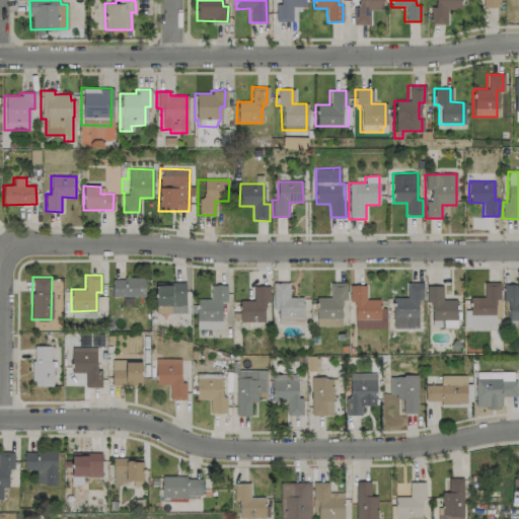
[(145,296),(144,278),(112,279),(113,297),(145,296)]
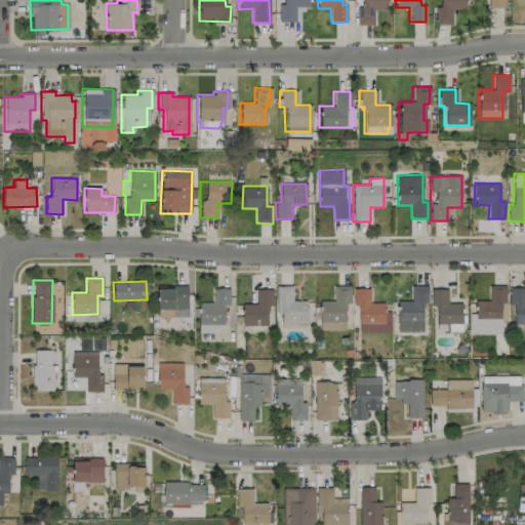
[(188,317),(188,285),(157,286),(158,317),(188,317)]
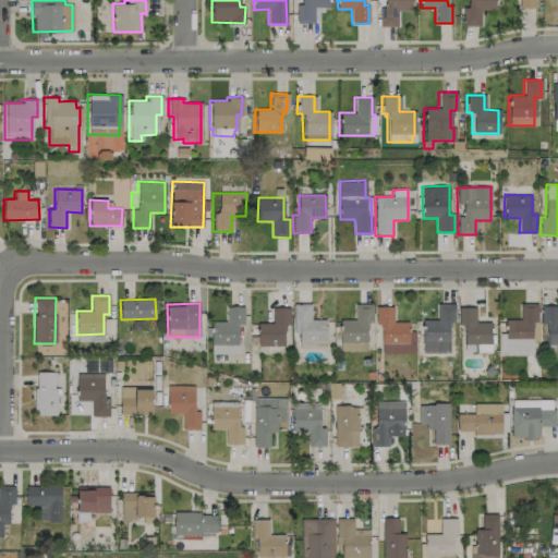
[(520,319),(505,319),(505,334),(499,334),(498,354),(532,355),(532,340),(537,340),(538,303),(520,303),(520,319)]
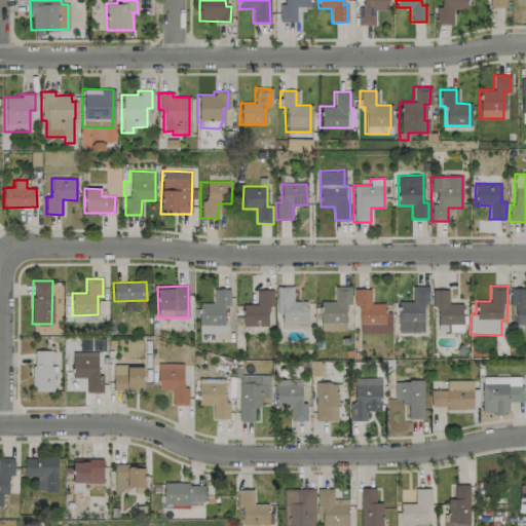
[(293,287),(276,287),(276,314),(282,314),(282,323),(307,323),(307,301),(293,301),(293,287)]
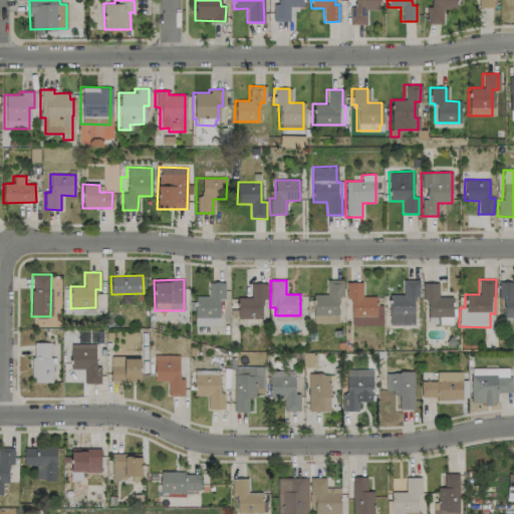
[(338,322),(338,296),(343,296),(343,280),(327,280),(327,295),(313,294),(313,322),(338,322)]
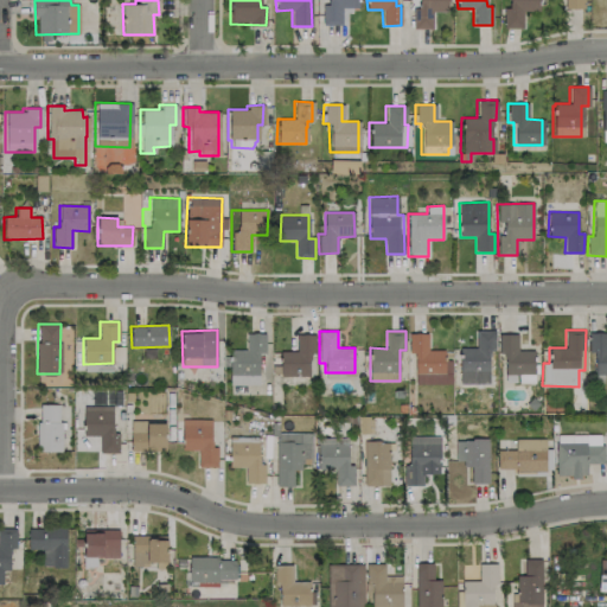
[(490,384),(489,350),(496,350),(496,331),(475,331),(475,347),(460,349),(460,384),(490,384)]
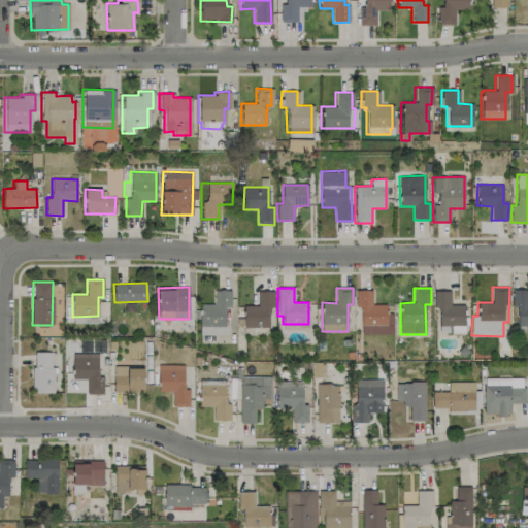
[(527,295),(527,289),(515,289),(514,325),(527,325),(527,304),(527,305),(527,295)]
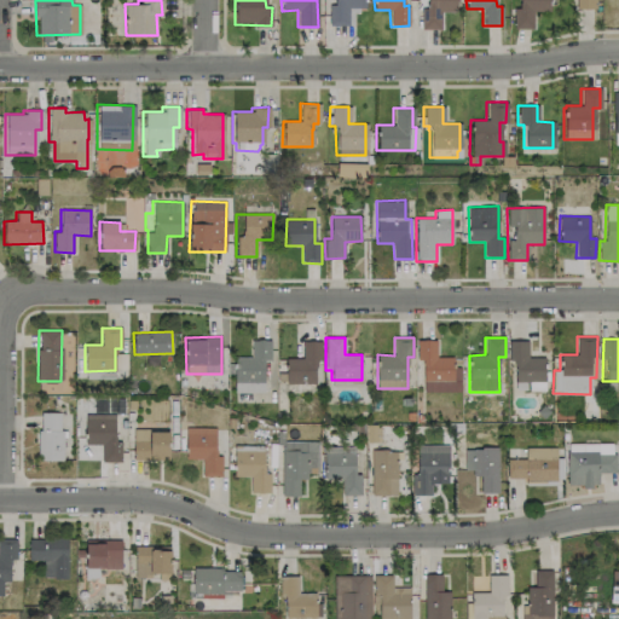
[(271,359),(270,340),(250,340),(252,356),(235,357),(235,393),(265,393),(264,360),(271,359)]
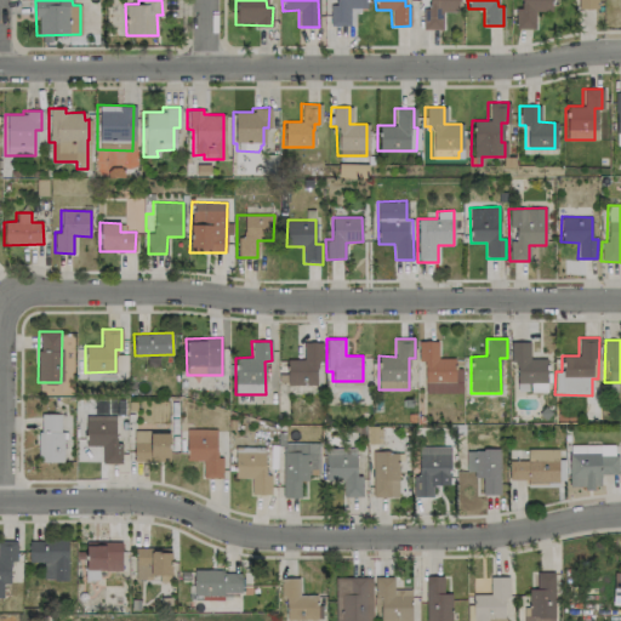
[(315,385),(315,362),(323,362),(323,342),(303,341),(302,359),(286,359),(286,385),(315,385)]
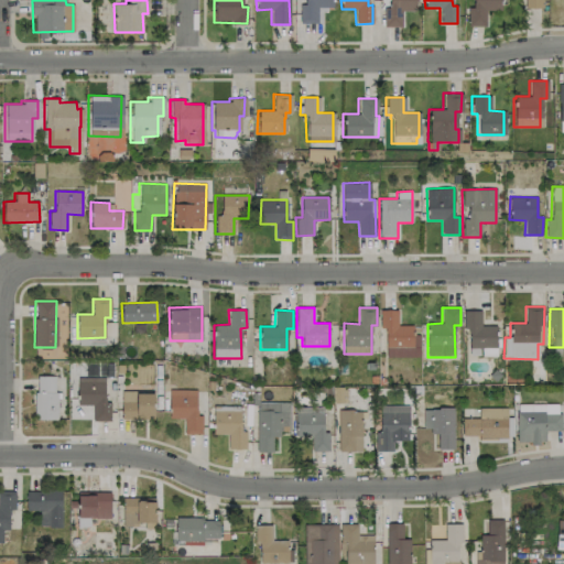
[(398,310),(379,310),(379,328),(386,328),(384,357),(420,357),(420,334),(412,334),(412,325),(398,325),(398,310)]
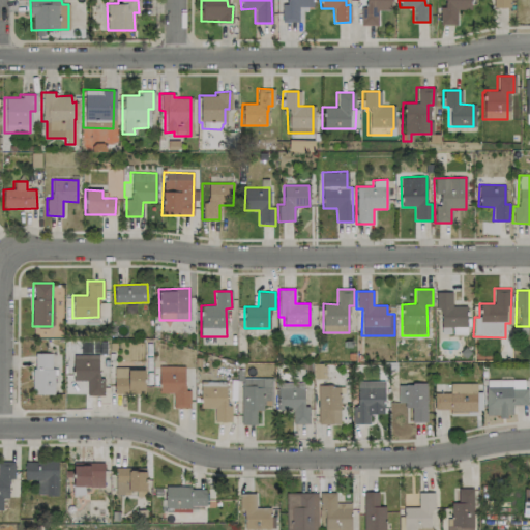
[(466,305),(452,305),(452,291),(435,292),(435,308),(440,308),(441,327),(461,326),(461,327),(467,327),(466,305)]
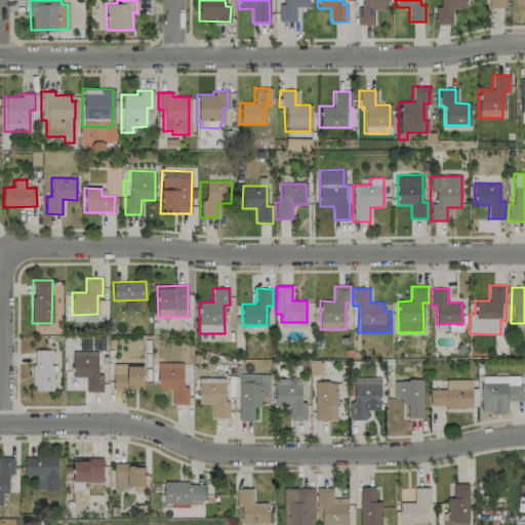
[(54,350),(33,350),(33,391),(53,391),(54,350)]
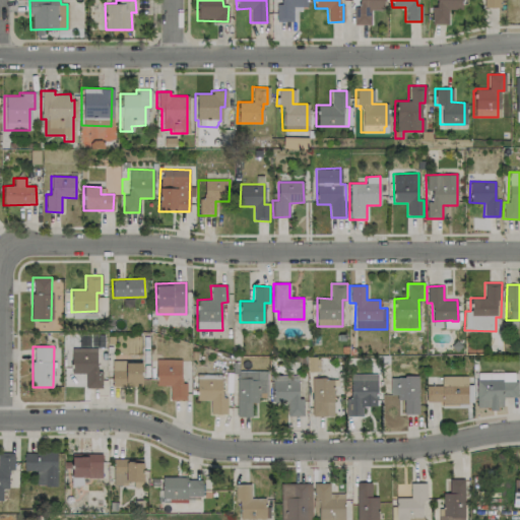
[(95,348),(71,347),(71,373),(85,374),(85,388),(102,388),(102,369),(95,369),(95,348)]
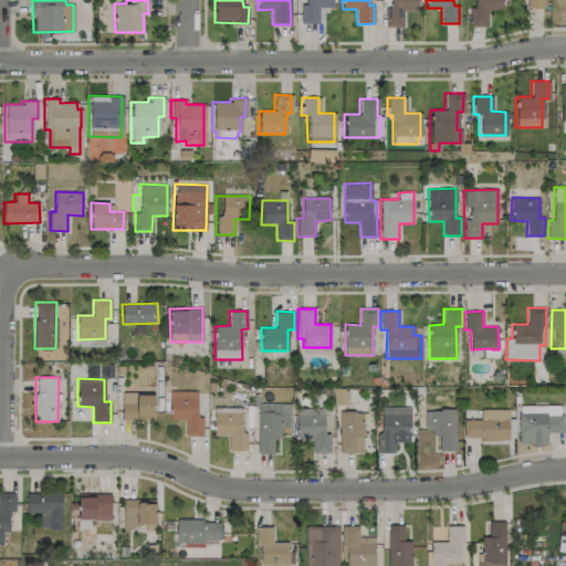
[(197,391),(169,390),(169,420),(185,420),(184,436),(202,436),(202,417),(197,417),(197,391)]
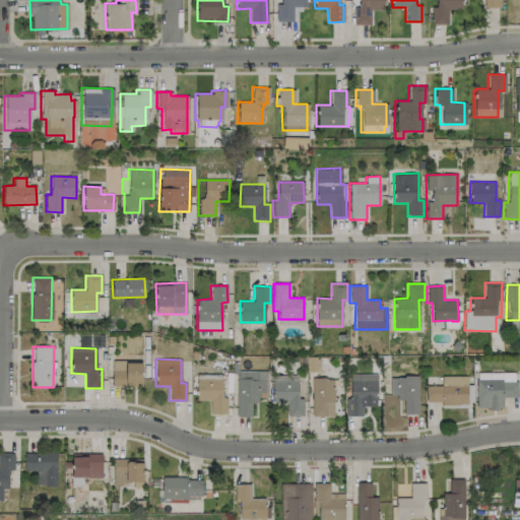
[(112,386),(141,386),(141,362),(113,361),(112,386)]
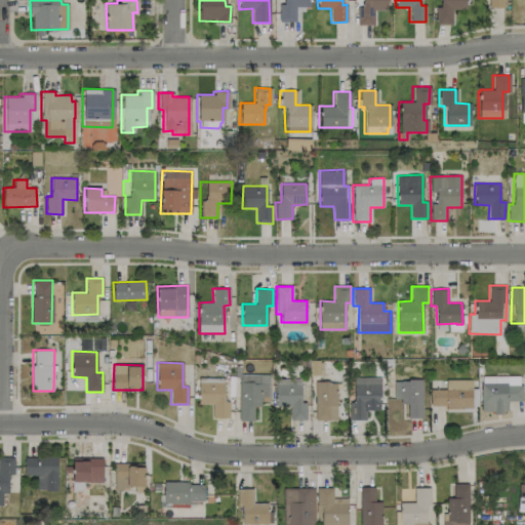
[(270,374),(239,374),(239,420),(253,421),(253,407),(260,407),(260,401),(270,401),(270,374)]
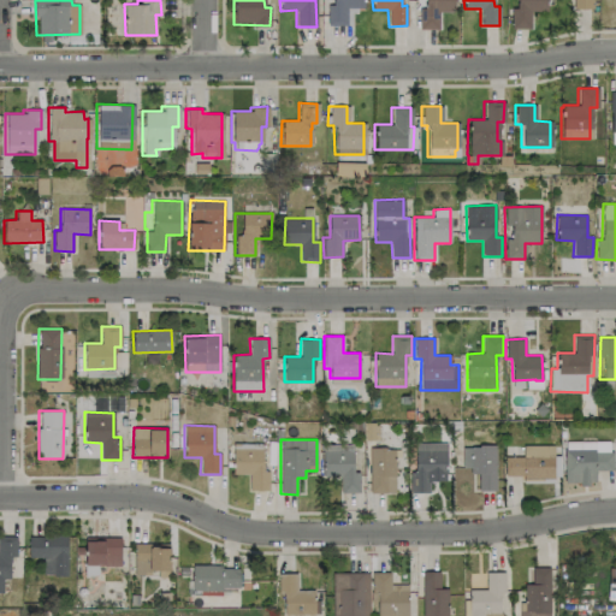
[(414,442),(412,492),(428,492),(428,481),(445,481),(446,443),(414,442)]
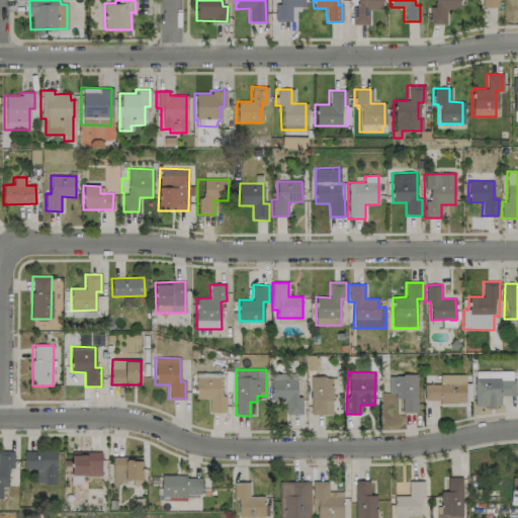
[(514,371),(475,371),(475,407),(501,407),(501,396),(515,396),(514,371)]
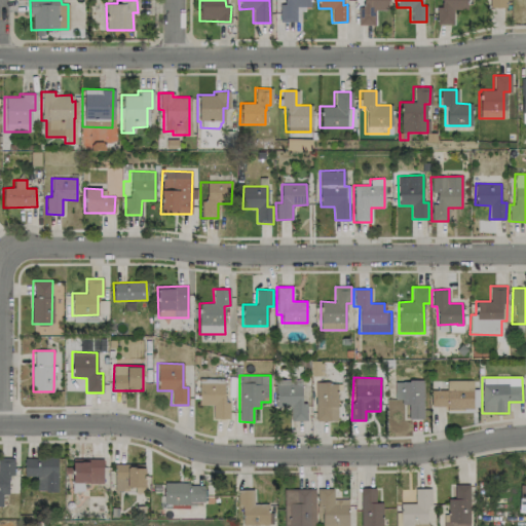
[(290,421),(307,420),(306,403),(301,403),(301,379),(273,380),(274,406),(290,406),(290,421)]
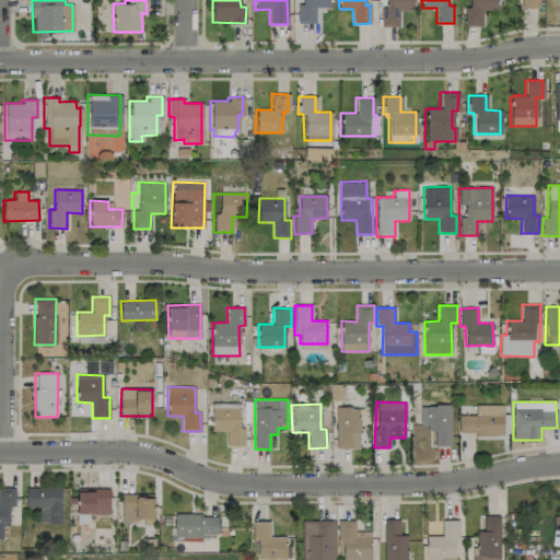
[(451,446),(450,405),(420,406),(421,429),(434,428),(435,446),(451,446)]
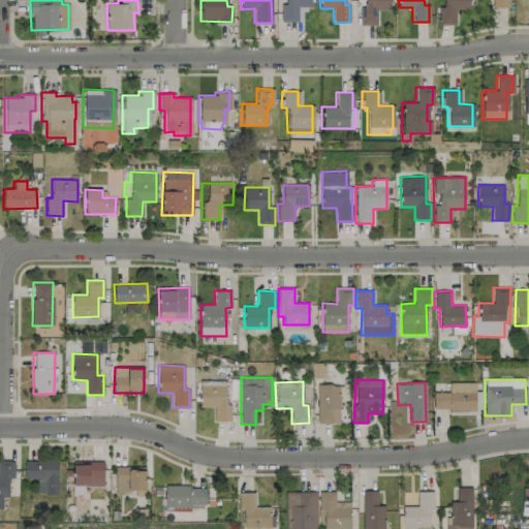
[(448,392),(433,393),(433,410),(475,409),(474,382),(448,382),(448,392)]
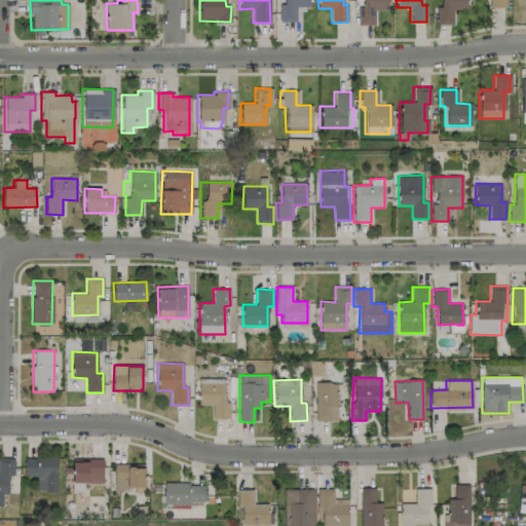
[(224,382),(198,383),(199,405),(212,405),(212,418),(229,418),(229,402),(224,402),(224,382)]
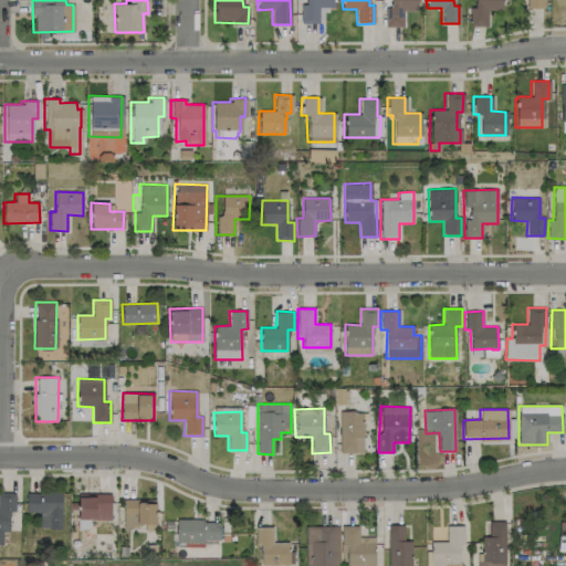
[(364,452),(363,411),(339,412),(339,453),(364,452)]
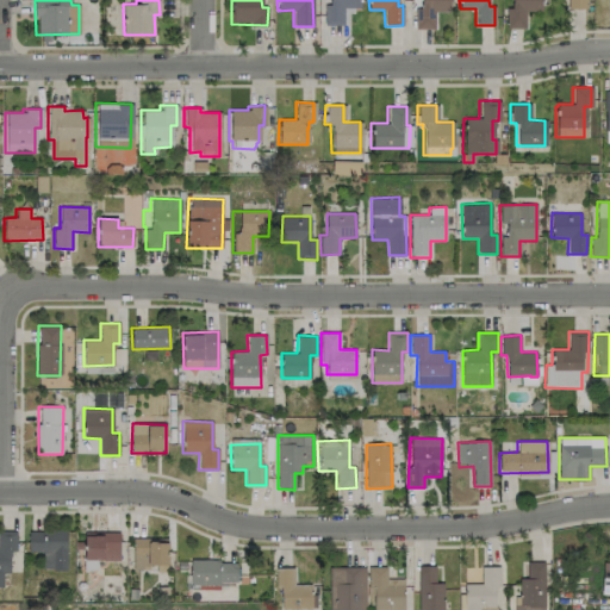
[(66,529),(27,530),(29,552),(44,552),(44,570),(67,570),(66,529)]
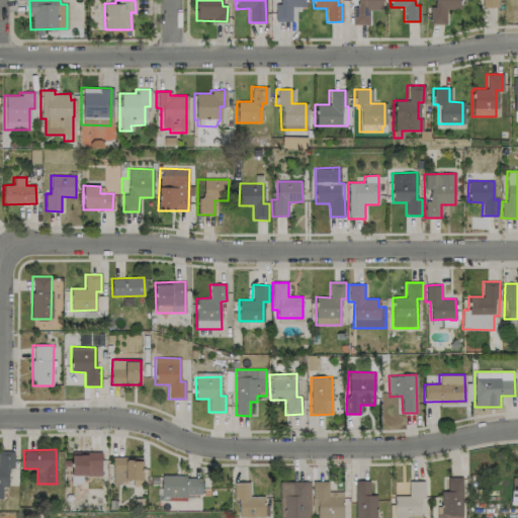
[(71,476),(101,476),(101,452),(72,451),(71,476)]
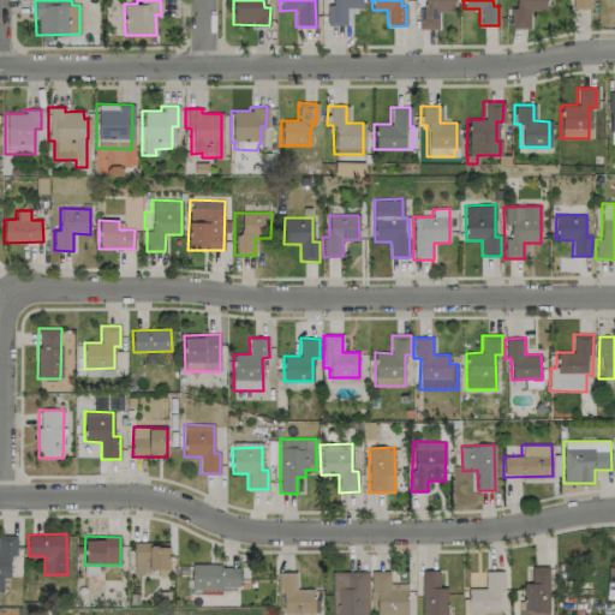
[(168,574),(169,543),(133,542),(132,574),(168,574)]
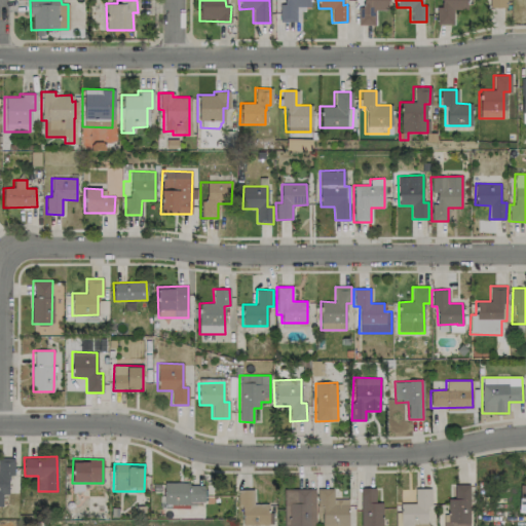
[(204,484),(163,483),(163,503),(203,503),(204,484)]
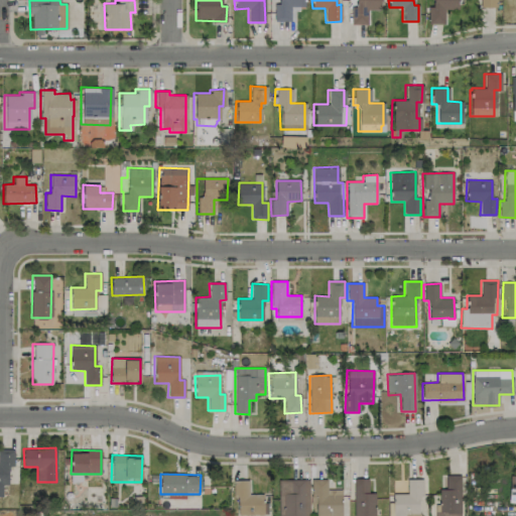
[(461,515),(461,475),(445,475),(445,489),(436,490),(436,515),(461,515)]
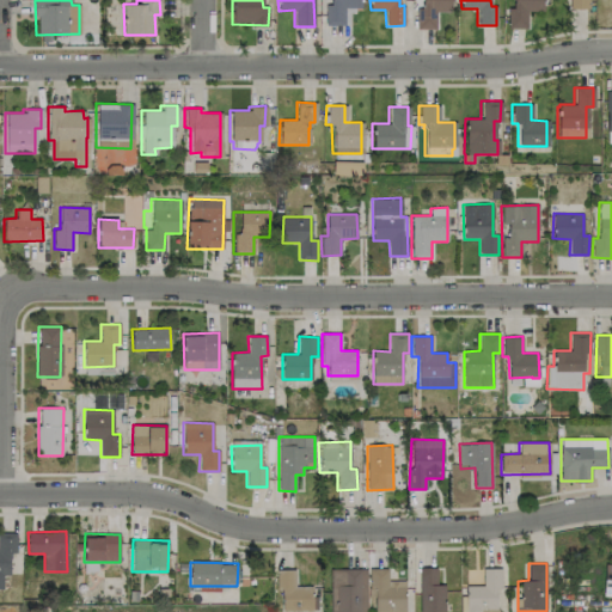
[(366,611),(366,568),(330,569),(330,611),(366,611)]
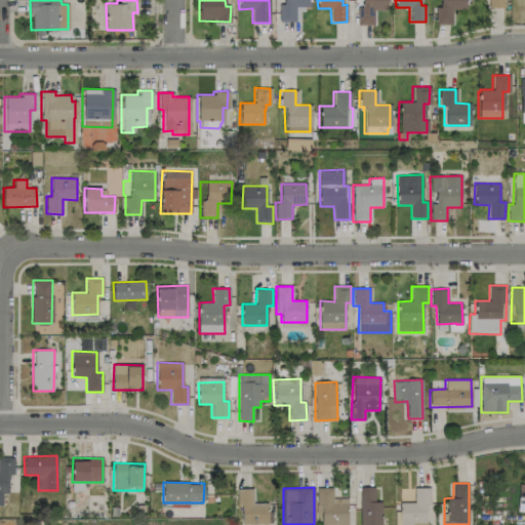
[(348,524),(348,497),(333,497),(333,487),(316,487),(316,511),(321,511),(321,524),(348,524)]
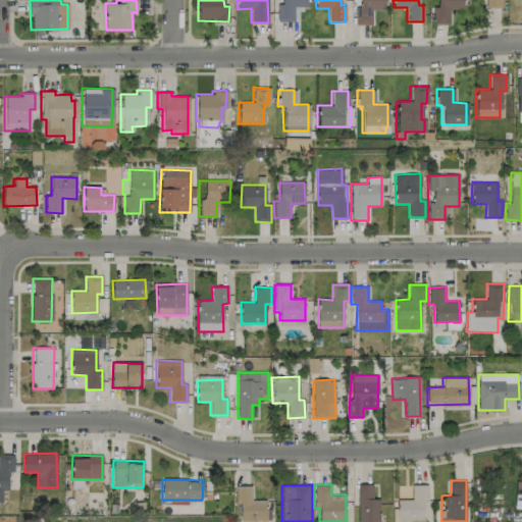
[(379,521),(379,499),(373,499),(373,484),(358,484),(358,521),(379,521)]
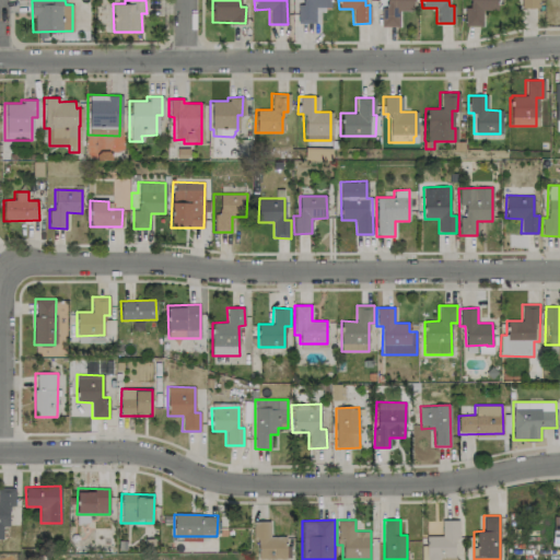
[(426,559),(461,559),(462,548),(457,547),(457,520),(442,520),(442,536),(427,536),(426,559)]
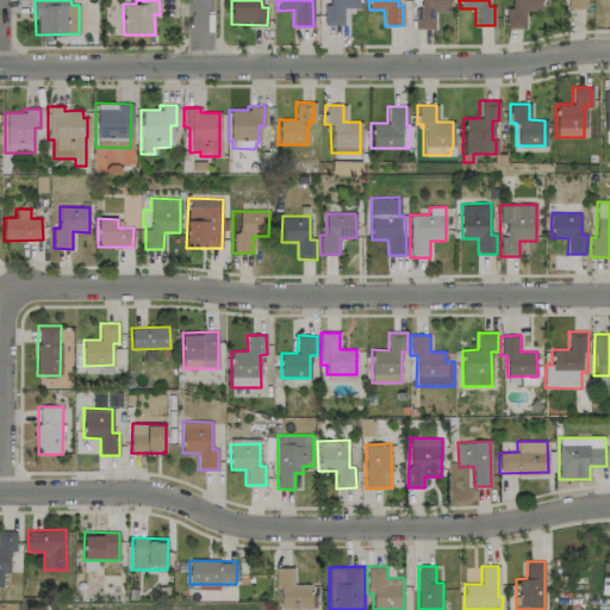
[(281,609),(311,609),(311,584),(293,585),(293,567),(274,568),(274,587),(280,587),(281,609)]
